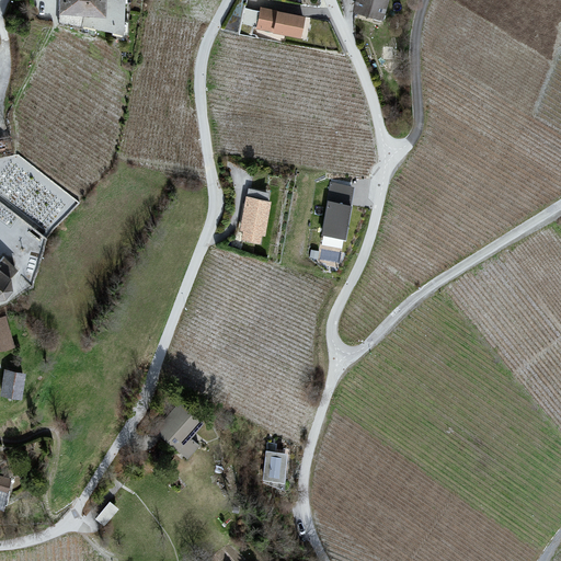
[(60,0),(60,25),(82,29),(83,26),(123,35),(124,0),(60,0)]
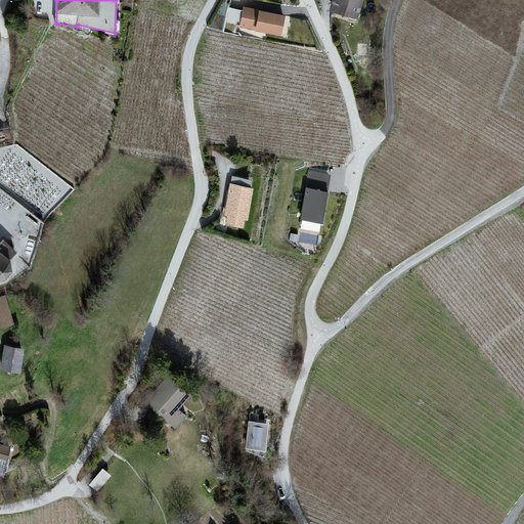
[(361,0),(331,0),(335,1),(332,10),(357,17),(361,0)]
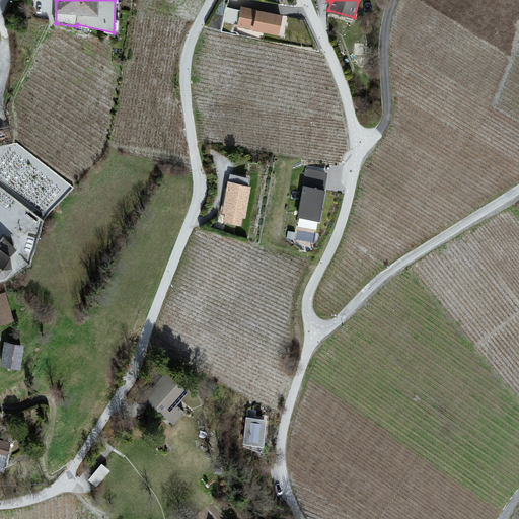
[(281,16),(242,9),(239,26),(278,33),(281,16)]
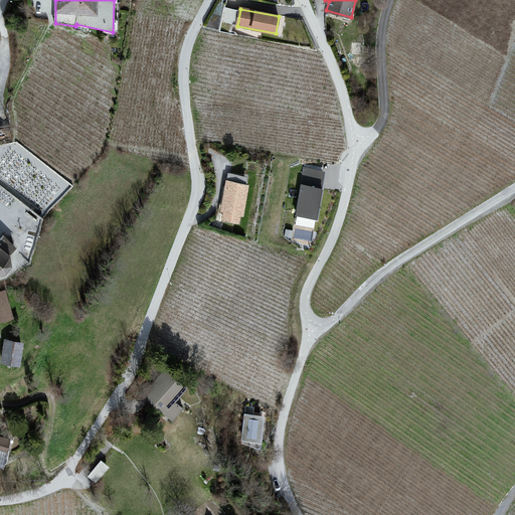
[(324,172),(305,169),(297,215),(316,219),(324,172)]
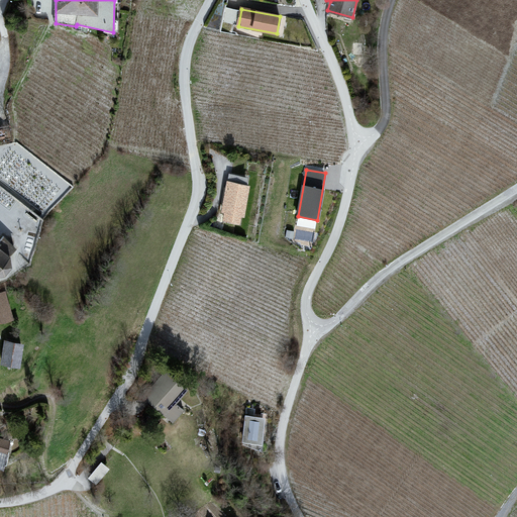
[(248,187),(227,183),(222,212),(225,212),(223,221),(238,224),(240,215),(243,216),(248,187)]
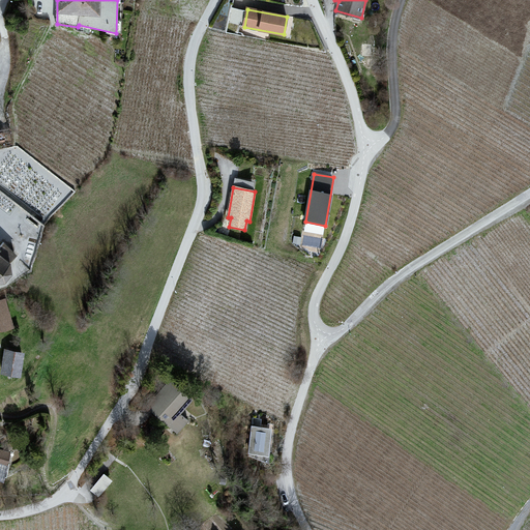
[(0,248),(0,283),(5,282),(10,275),(8,264),(16,255),(3,244),(0,248)]
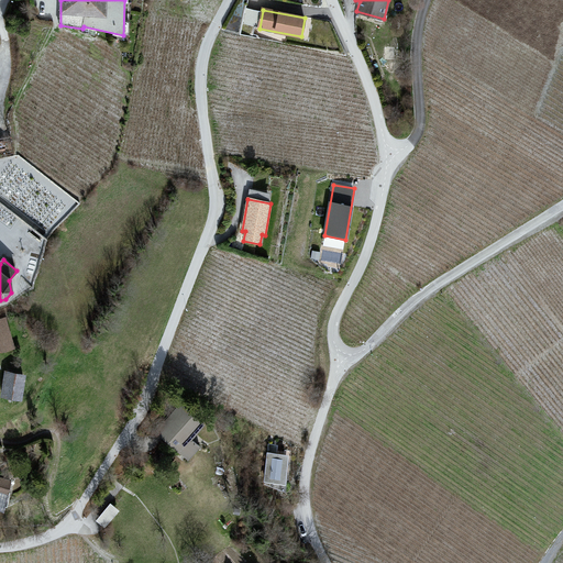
[(6,319),(0,320),(0,351),(13,348),(6,319)]
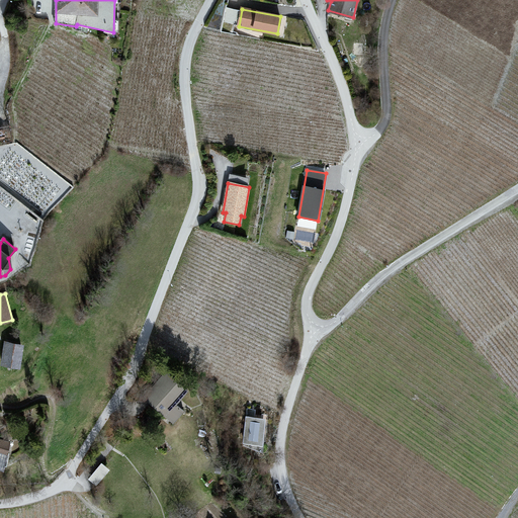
[(22,346),(6,344),(2,365),(18,367),(22,346)]
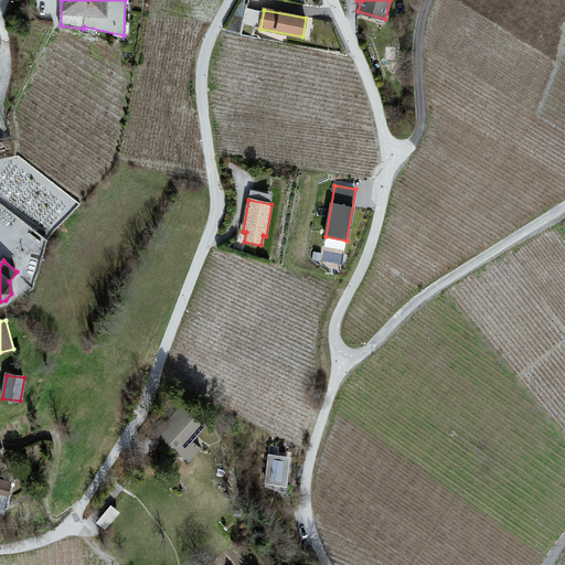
[(176,396),(153,432),(187,451),(209,416),(176,396)]
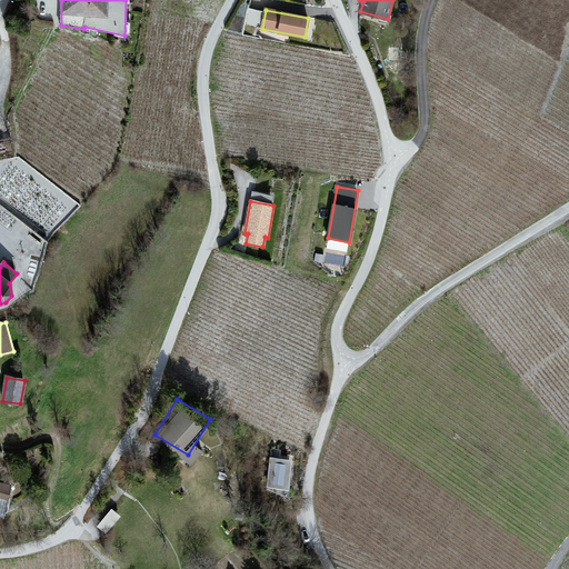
[(293,468),(268,466),(266,490),(292,492),(293,468)]
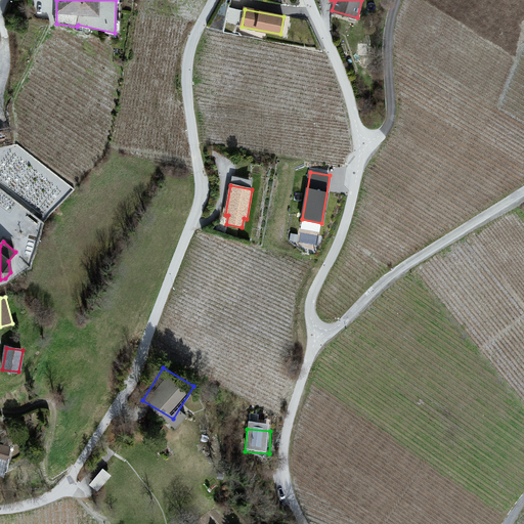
[(0,474),(3,475),(9,448),(0,445),(0,474)]
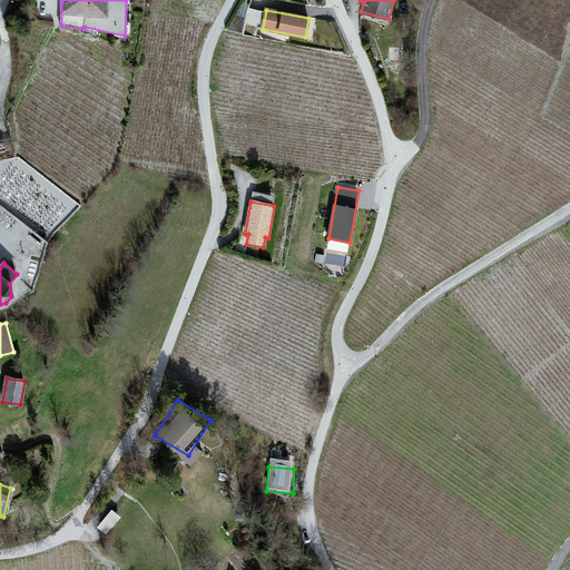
[(111,507),(97,523),(106,532),(121,516),(111,507)]
